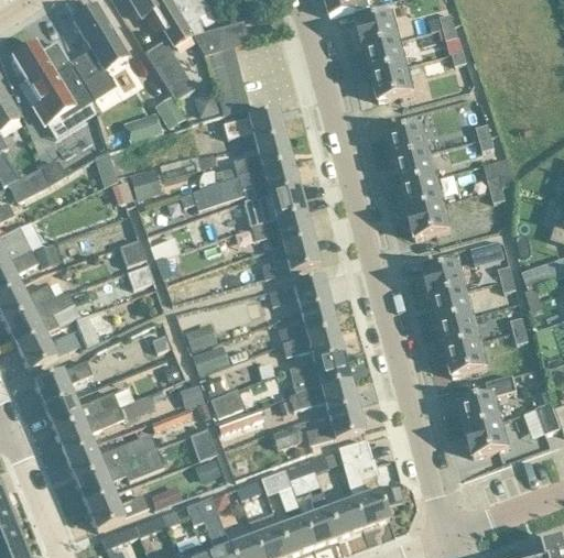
[(129,0),(133,7),(141,19),(152,12),(173,46),(191,35),(170,0),(163,3),(161,0),(129,0)]
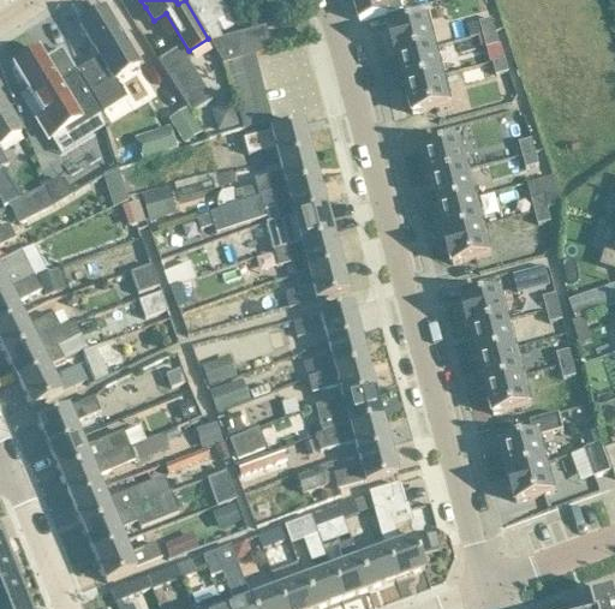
[(230,10),(222,0),(187,0),(210,36),(220,34),(216,18),(230,10)]
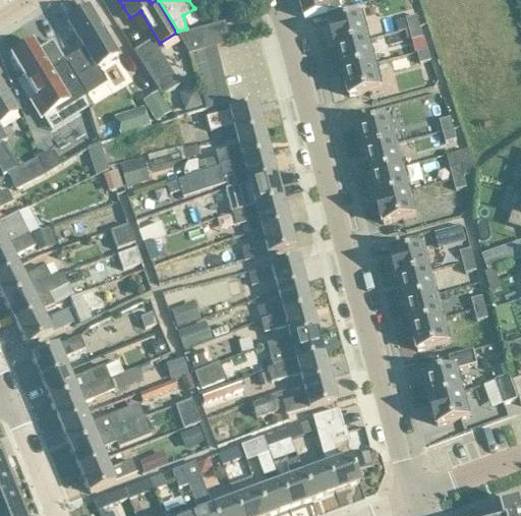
[(230,0),(221,5),(227,17),(240,10),(235,0),(230,0)]
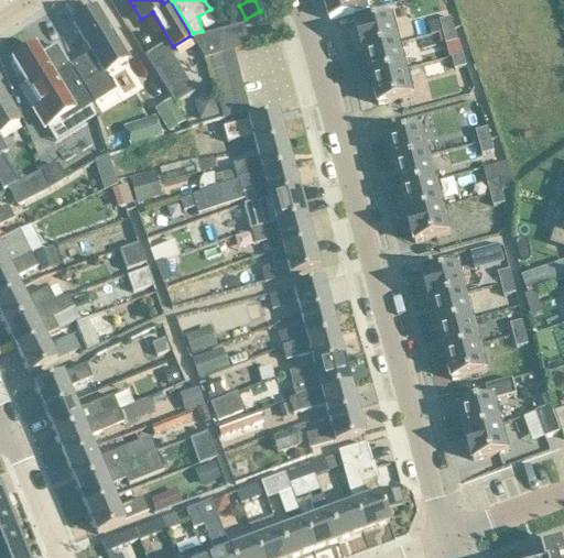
[(326,0),(331,15),(356,9),(353,0),(326,0)]
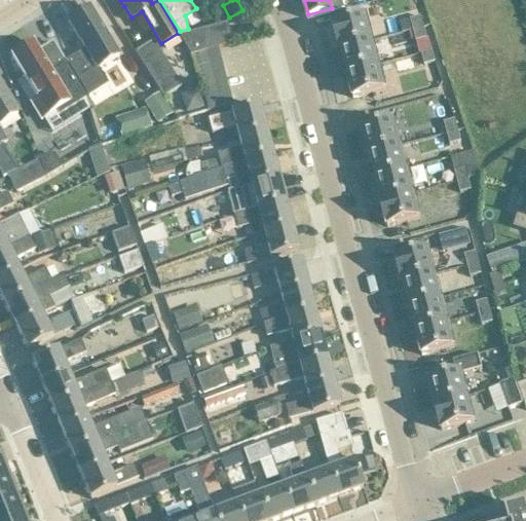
[(68,17),(84,44),(66,57),(88,94),(109,80),(100,65),(119,53),(89,4),(68,17)]
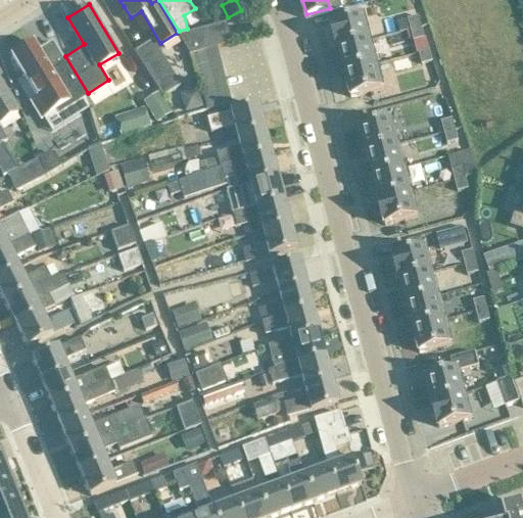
[(338,46),(370,37),(364,12),(332,21),(332,22),(331,22),(333,32),(331,33),(334,44),(336,43),(337,45),(338,44),(338,46)]
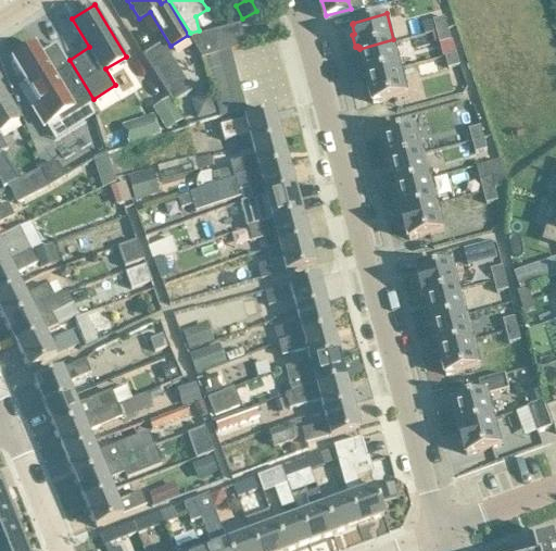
[(433,16),(437,28),(449,25),(445,14),(433,16)]
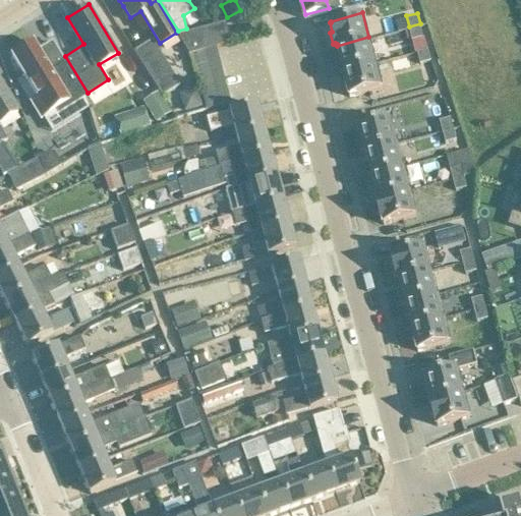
[(406,15),(397,18),(399,29),(409,26),(406,15)]
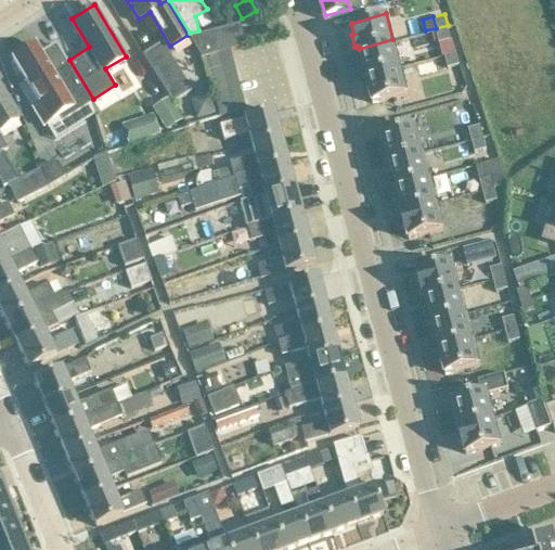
[(245,42),(240,20),(198,30),(190,33),(189,33),(199,52),(201,55),(205,54),(229,47),(245,42)]
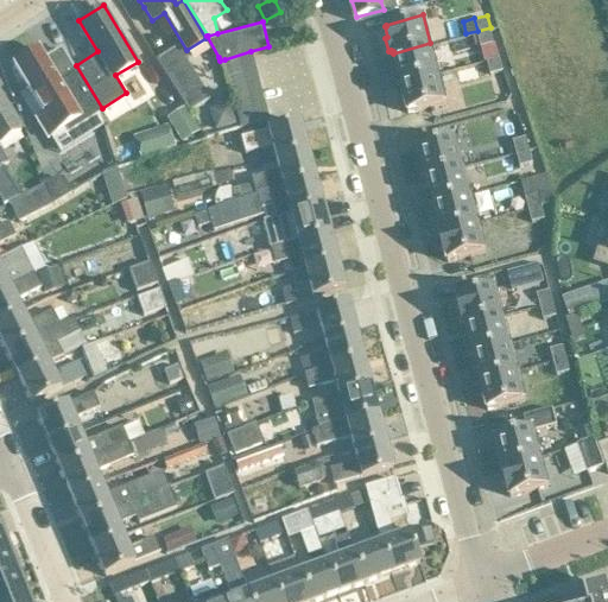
[(493,40),(491,27),(477,31),(481,44),(493,40)]
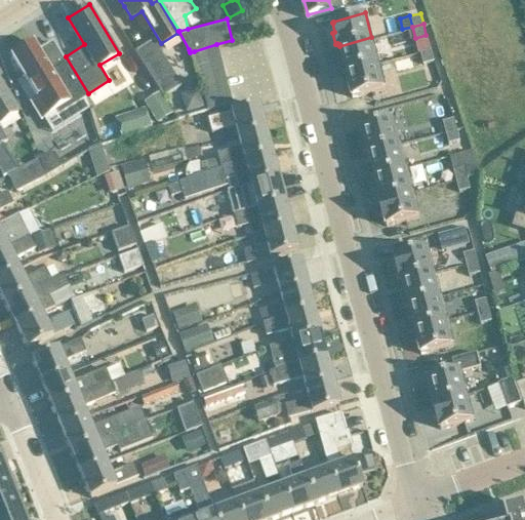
[(134,47),(160,88),(162,92),(172,86),(182,81),(153,36),(134,47)]
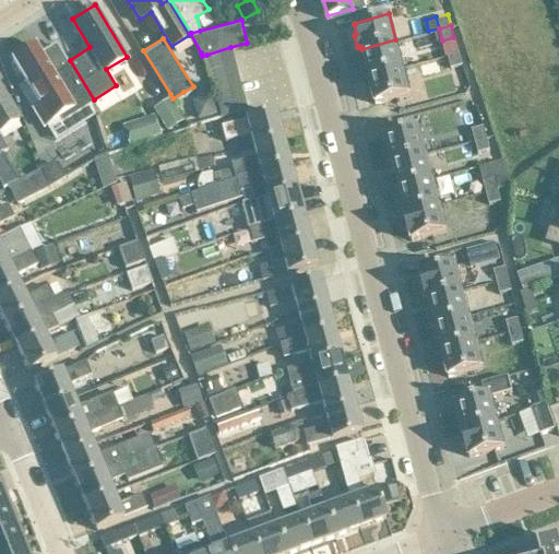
[(368,72),(368,74),(403,66),(395,39),(361,49),(365,60),(363,61),(365,73),(368,72)]
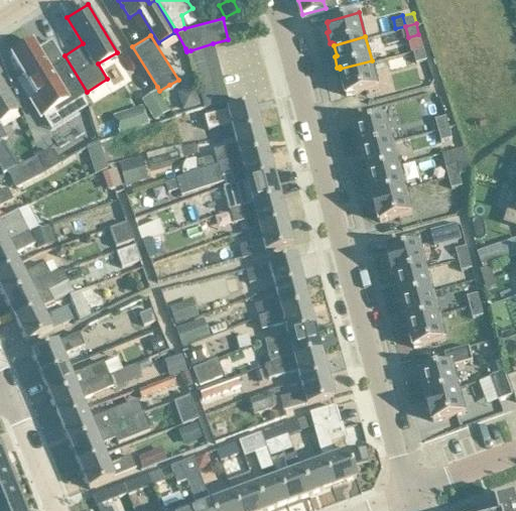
[(32,38),(11,50),(22,68),(28,78),(37,92),(29,97),(40,113),(41,112),(50,127),(86,106),(84,92),(62,57),(61,55),(51,38),(37,46),(32,38)]
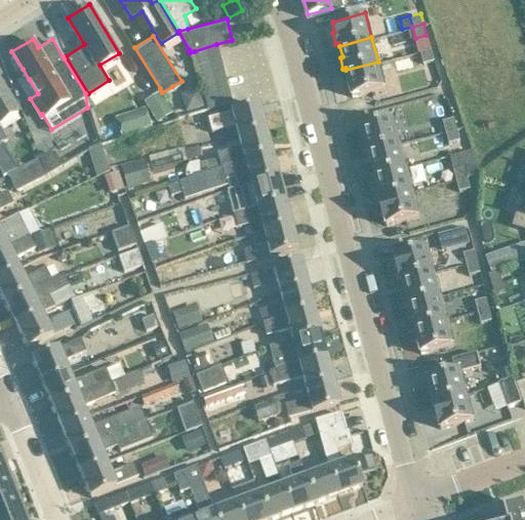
[(220,58),(216,44),(194,51),(197,65),(220,58)]
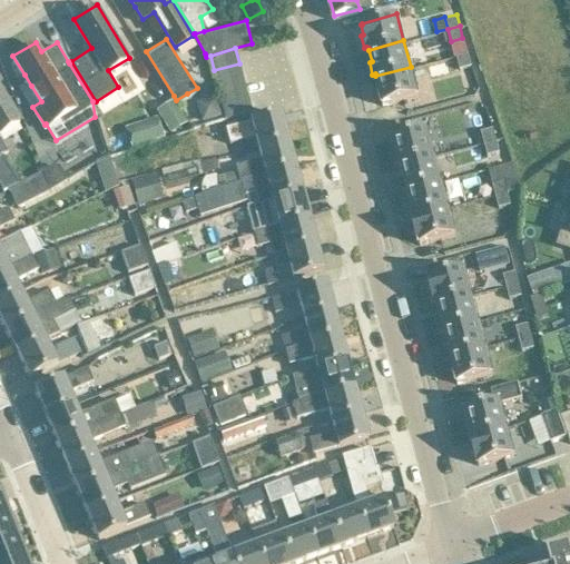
[(469,51),(458,55),(460,66),(472,62),(469,51)]
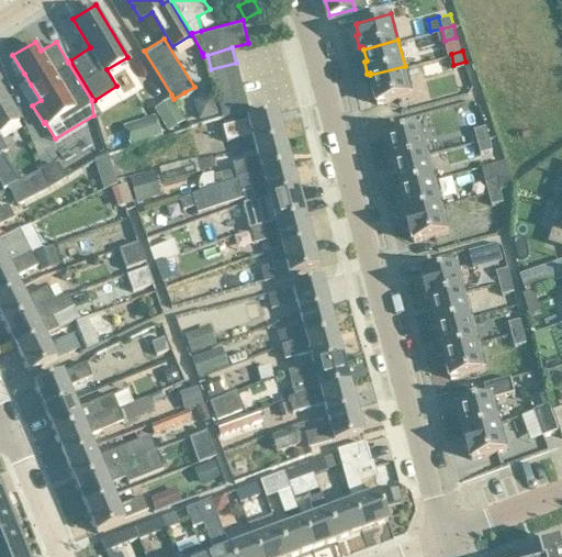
[(239,78),(236,63),(211,69),(215,85),(239,78)]
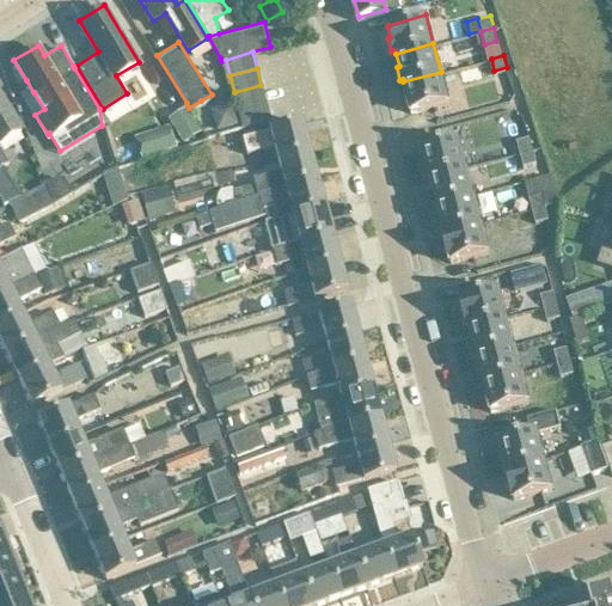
[(153,96),(169,86),(159,71),(144,80),(153,96)]
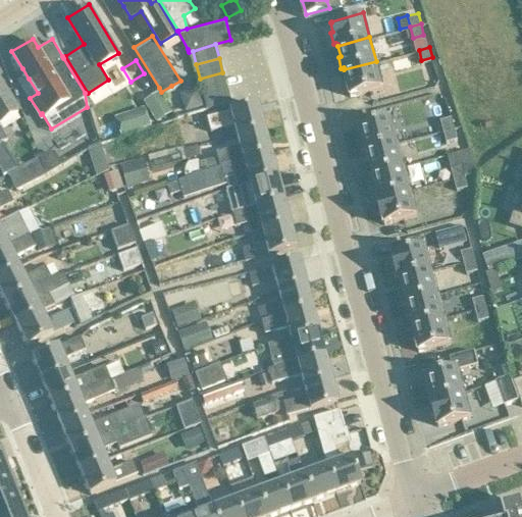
[(351,94),(370,89),(382,85),(376,61),(344,69),(345,71),(342,72),(345,83),(348,82),(351,94)]
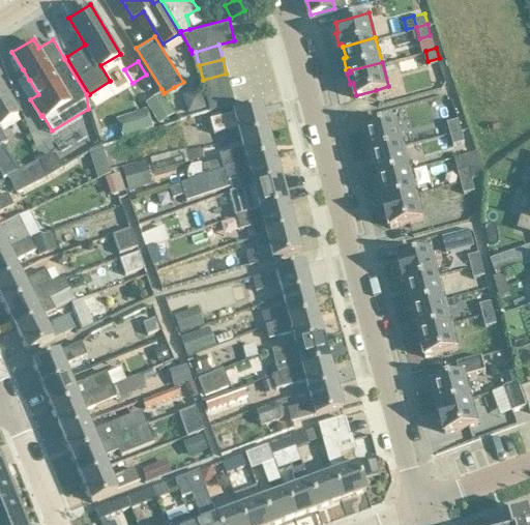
[(114,96),(125,80),(115,74),(105,90),(114,96)]
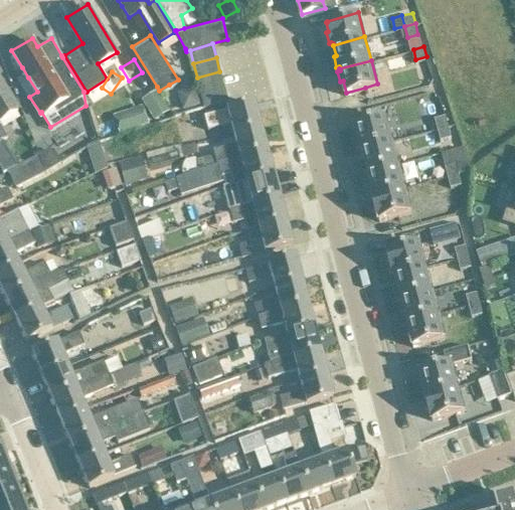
[(223,85),(219,71),(197,77),(200,91),(223,85)]
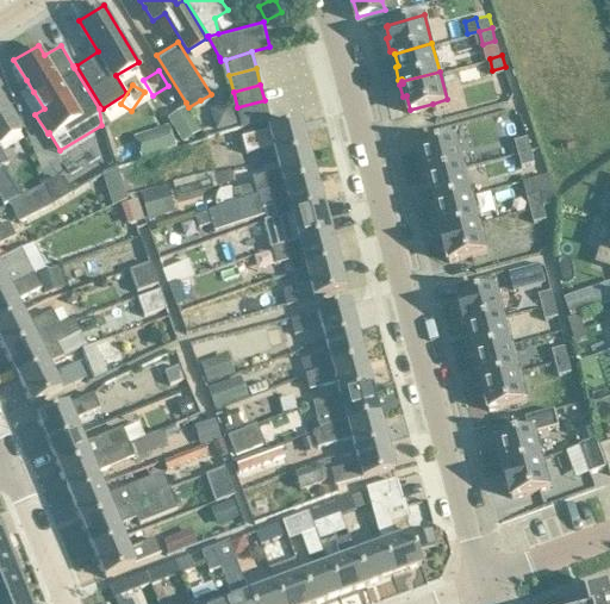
[(0,163),(8,159),(0,147),(0,142),(22,129),(0,94),(0,163)]
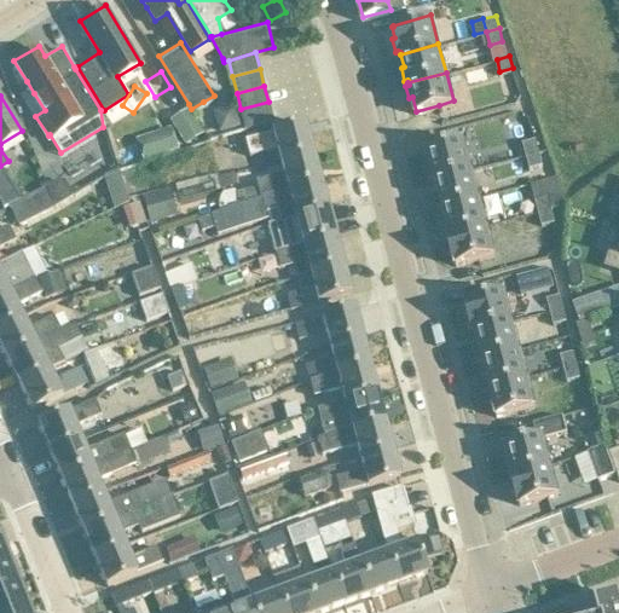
[(272,117),(268,102),(241,109),(246,125),(272,117)]
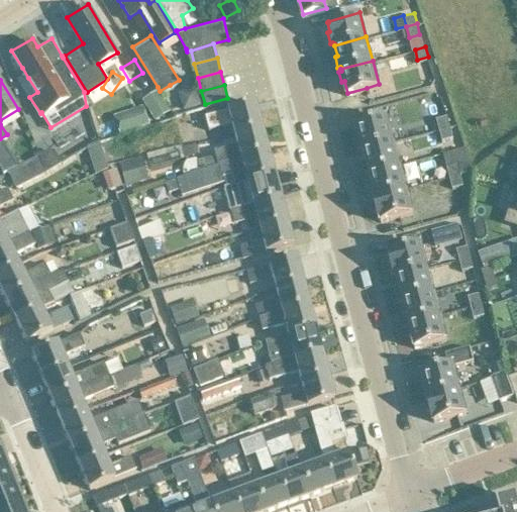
[(158,87),(141,97),(153,117),(171,107),(160,91),(158,87)]
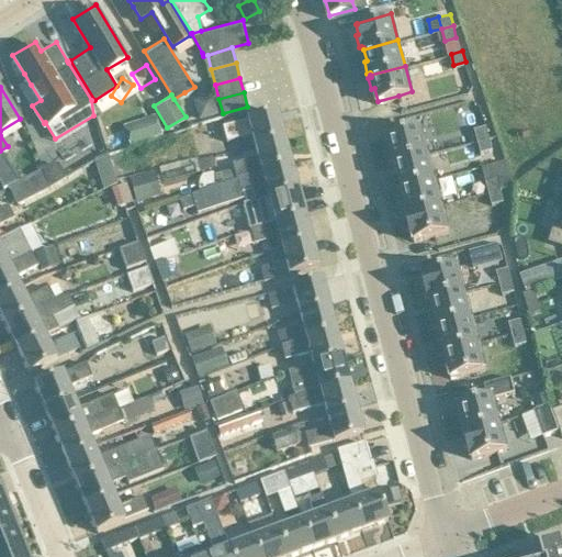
[(247,118),(247,117),(223,122),(226,136),(250,131),(254,142),(283,135),(276,109),(247,118)]
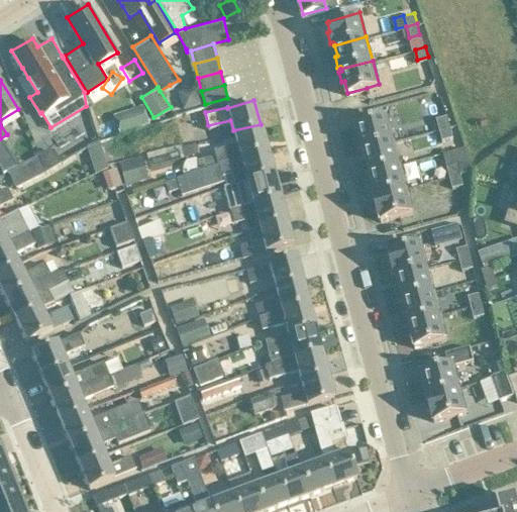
[(118,131),(135,126),(129,107),(112,112),(118,131)]
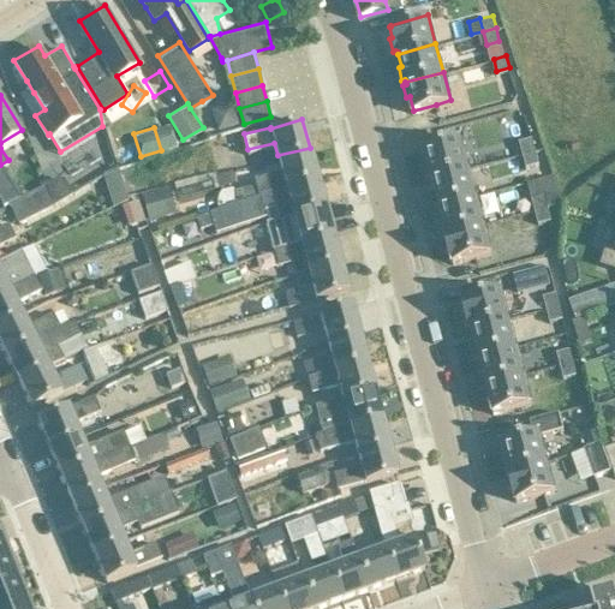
[(523,151),(536,149),(532,136),(520,139),(523,151)]
